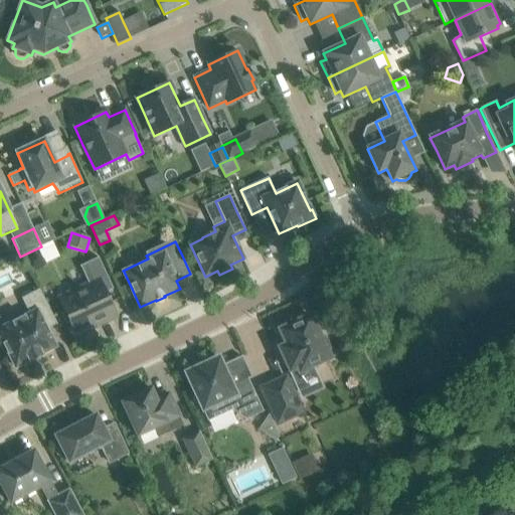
[(89,285),(58,299),(66,315),(74,333),(100,322),(101,325),(117,317),(106,293),(113,289),(99,258),(79,267),(89,285)]
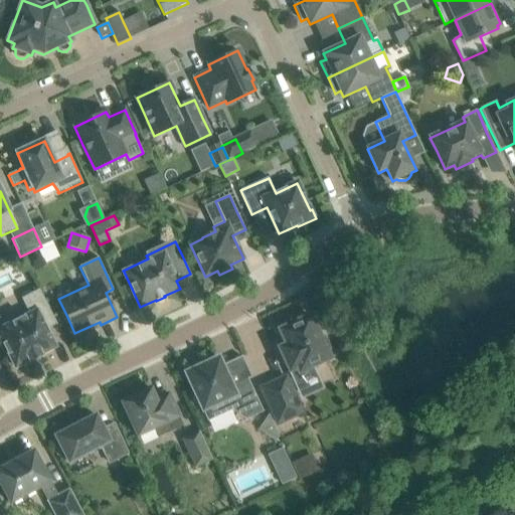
[(57,324),(48,306),(39,290),(21,299),(30,315),(0,329),(0,336),(15,367),(29,360),(31,363),(42,357),(41,354),(55,347),(44,326),(53,321),(56,325),(57,324)]
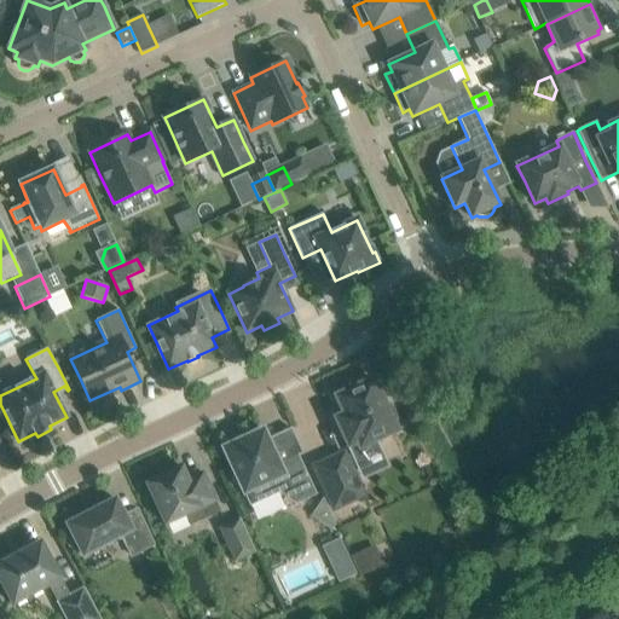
[(392,423),(398,421),(389,404),(385,406),(372,380),(369,381),(366,376),(350,383),(352,389),(335,397),(343,415),(335,418),(352,455),(346,458),(343,453),(314,467),(334,509),(363,496),(353,473),(358,470),(362,479),(388,467),(381,453),(375,440),(395,431),(392,423)]
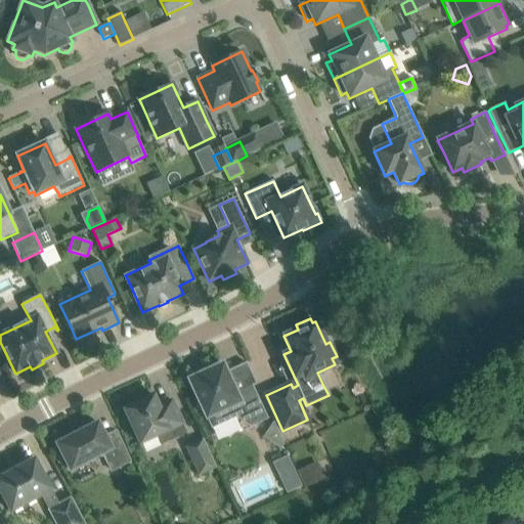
[(193,378),(188,380),(198,398),(195,402),(195,406),(198,409),(201,412),(205,413),(207,418),(212,429),(235,418),(250,427),(268,419),(261,403),(252,385),(235,393),(222,364),(206,372),(203,370),(200,370),(197,372),(194,375),(193,378)]
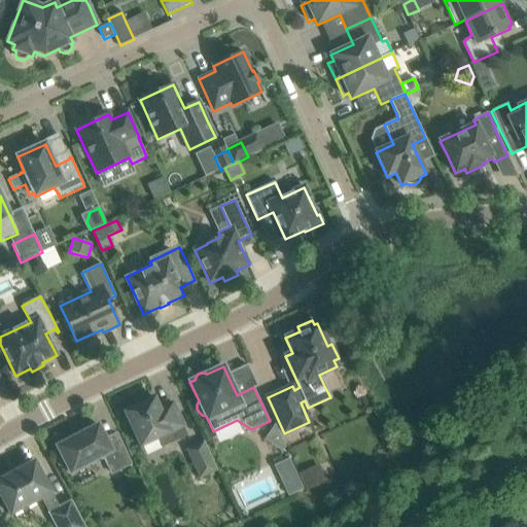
[(131,409),(125,412),(132,428),(130,433),(132,438),(138,441),(141,447),(157,438),(162,448),(187,435),(183,427),(183,426),(181,422),(173,403),(160,410),(154,398),(149,400),(143,403),(137,401),(133,403),(131,409)]
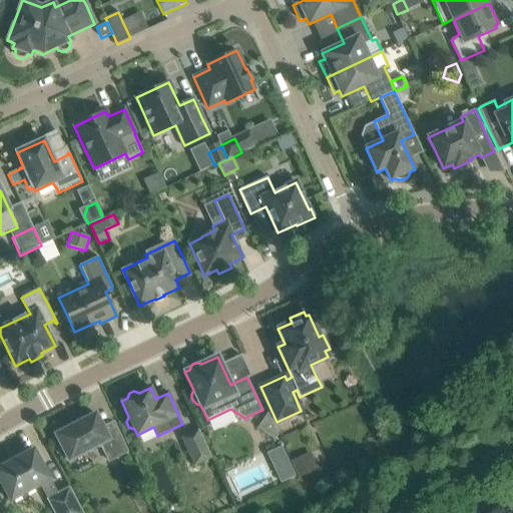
[(278,435),(268,413),(258,428),(275,440),(278,435)]
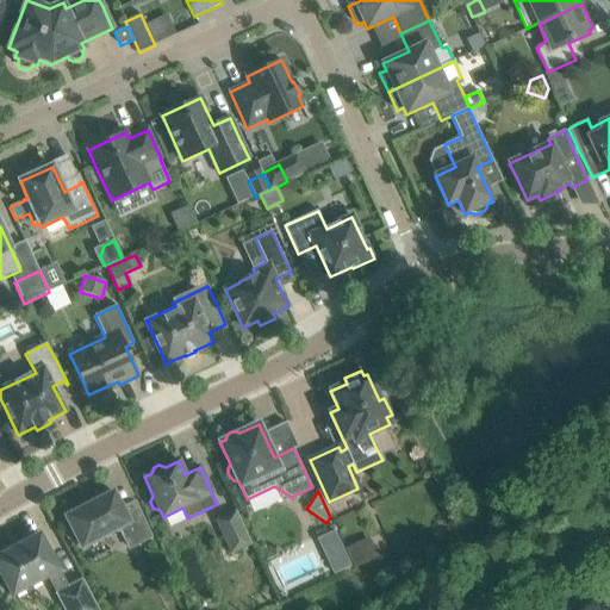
[(153,536),(147,523),(135,503),(123,509),(113,492),(66,517),(82,547),(119,528),(130,548),(153,536)]
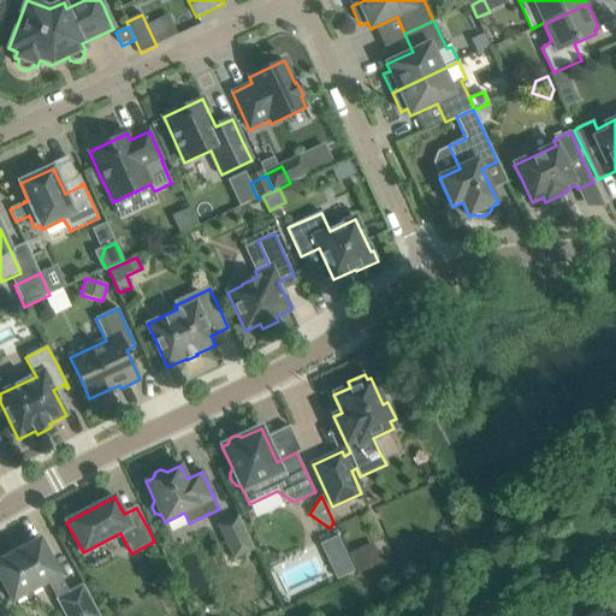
[(238,516),(219,526),(234,560),(254,550),(238,516)]
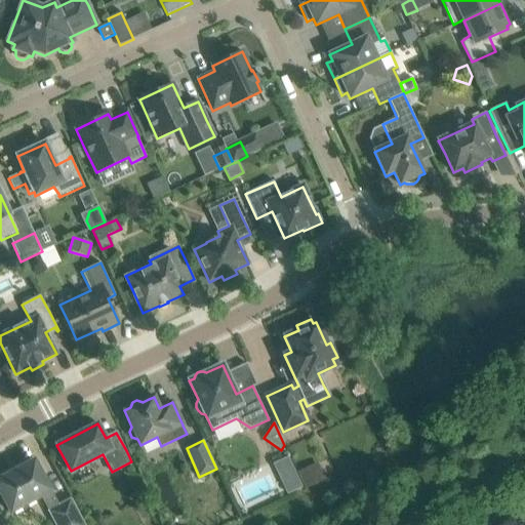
[(58,505),(44,478),(35,459),(0,478),(0,492),(11,514),(41,496),(48,511),(47,511),(54,524),(85,524),(71,498),(58,505)]
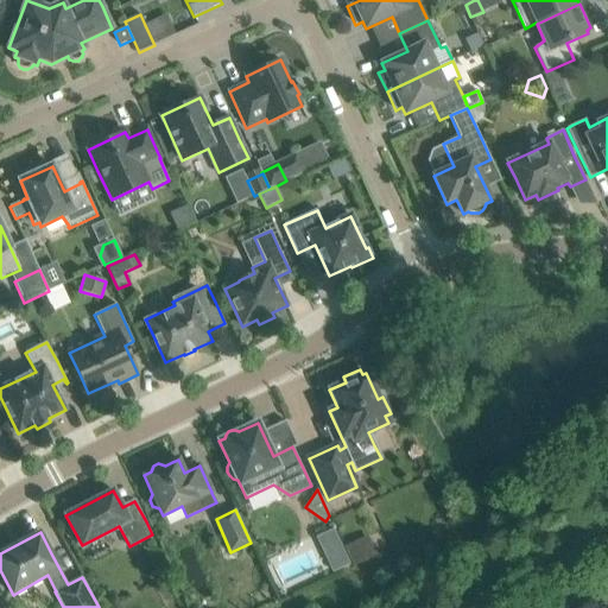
[(343,546),(353,567),(377,556),(368,536),(343,546)]
